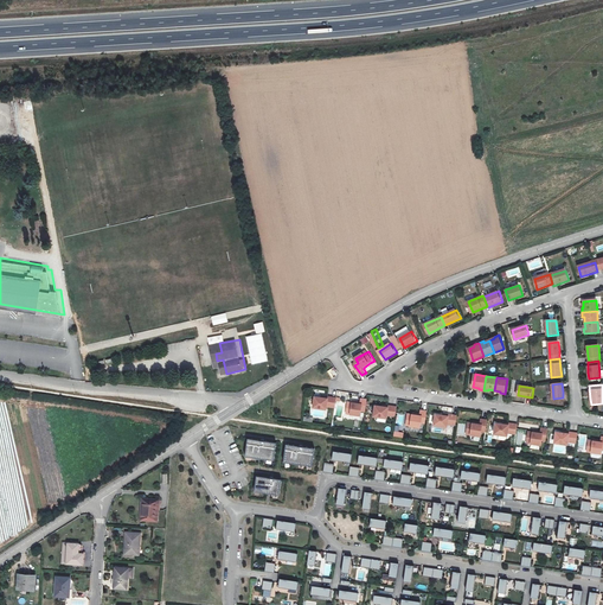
[(325,397),(318,396),(315,407),(328,408),(329,406),(338,407),(339,397),(329,396),(329,397),(325,397)]
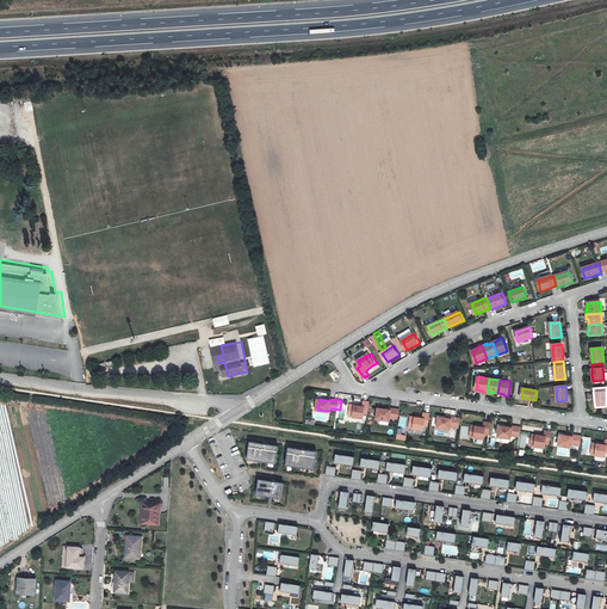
[(352,404),(351,416),(365,417),(365,413),(370,413),(371,401),(365,401),(365,405),(365,406),(352,404)]
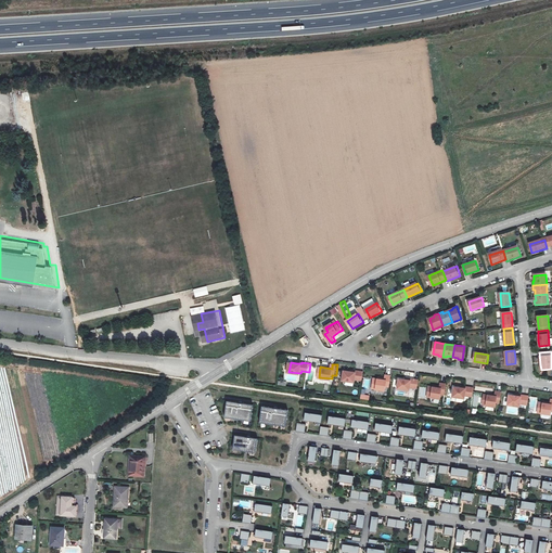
[(363,380),(364,372),(356,370),(356,372),(351,371),(345,370),(344,380),(356,382),(356,378),(363,380)]
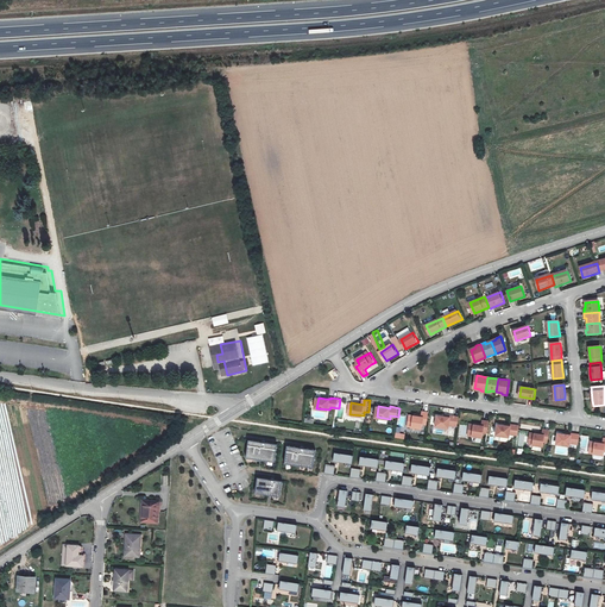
[(410,414),(409,425),(423,427),(423,424),(428,424),(429,412),(423,412),(423,414),(423,417),(417,415),(410,414)]
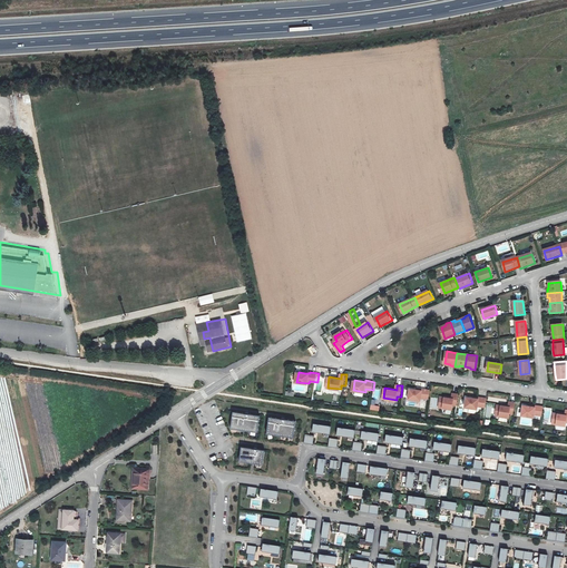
[(410,389),(409,399),(421,400),(421,398),(430,399),(431,390),(422,389),(422,390),(418,390),(410,389)]
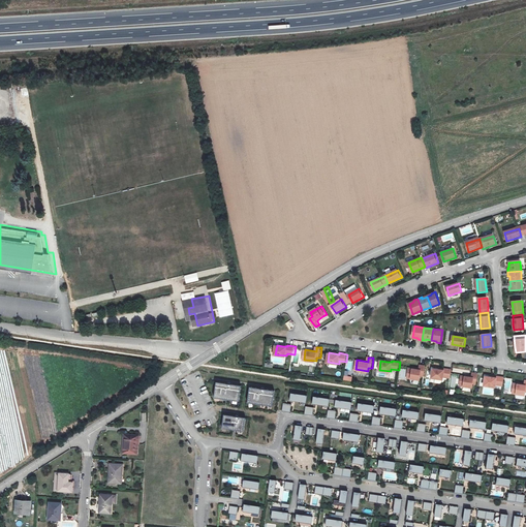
[(409,368),(407,377),(420,379),(421,375),(424,376),(426,366),(421,365),(420,368),(420,370),(413,369),(409,368)]
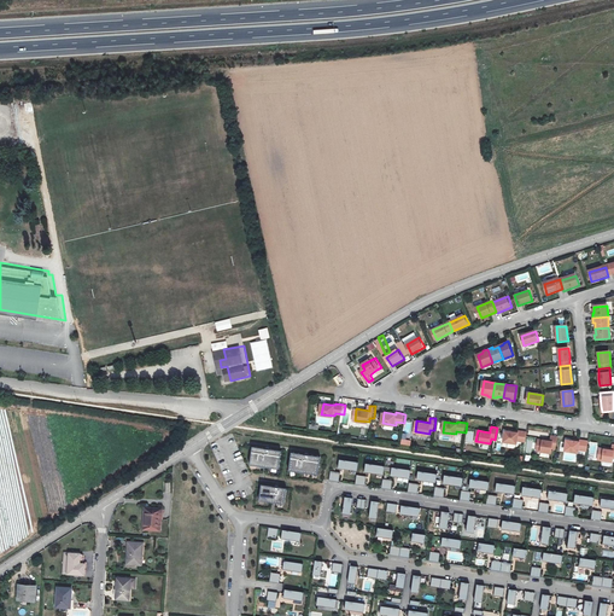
[(506,431),(503,441),(516,443),(518,440),(526,442),(527,433),(519,431),(518,433),(513,431),(506,431)]
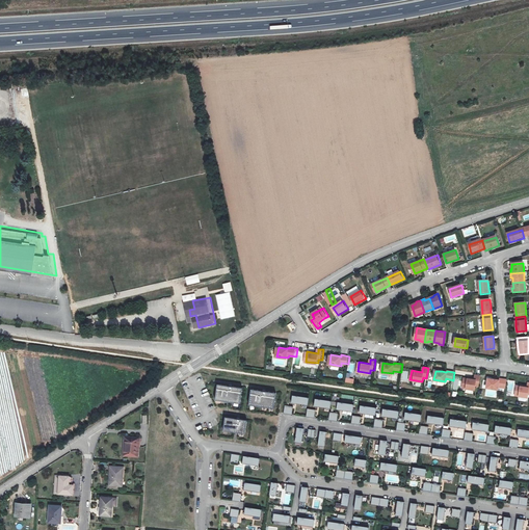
[(464,378),(463,388),(475,390),(475,386),(479,387),(480,375),(475,375),(475,378),(475,379),(468,378),(464,378)]
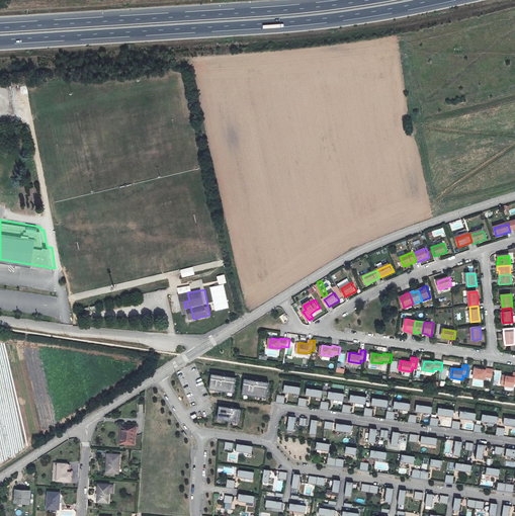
[(475,368),(474,377),(485,379),(485,376),(492,377),(493,369),(486,368),(486,370),(481,369),(475,368)]
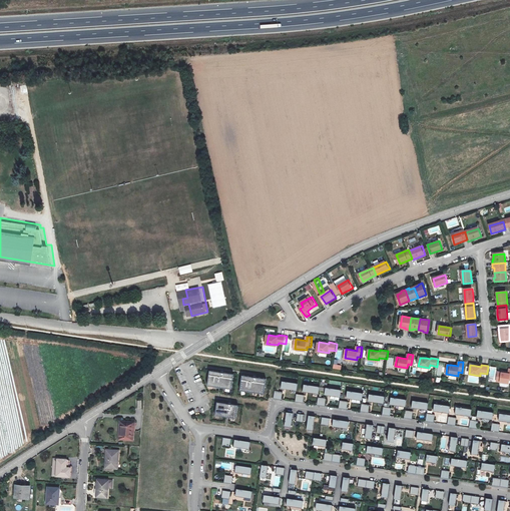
[(498,372),(496,381),(508,383),(509,379),(509,369),(508,372),(508,374),(502,373),(498,372)]
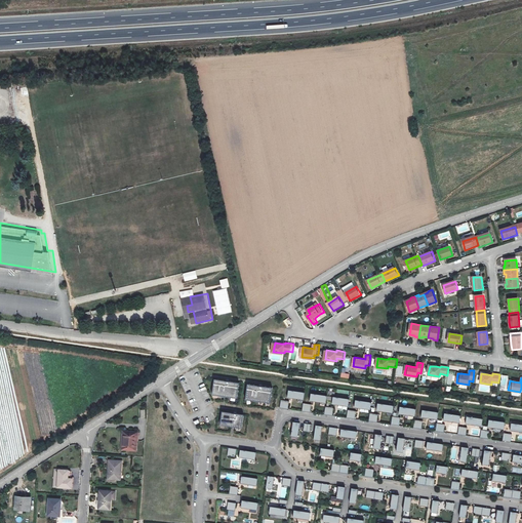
[(236,399),(239,384),(214,380),(212,395),(236,399)]
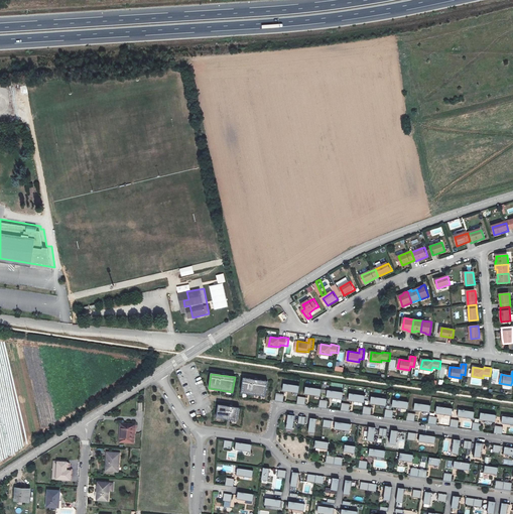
[(267,382),(243,378),(241,393),(265,396),(267,382)]
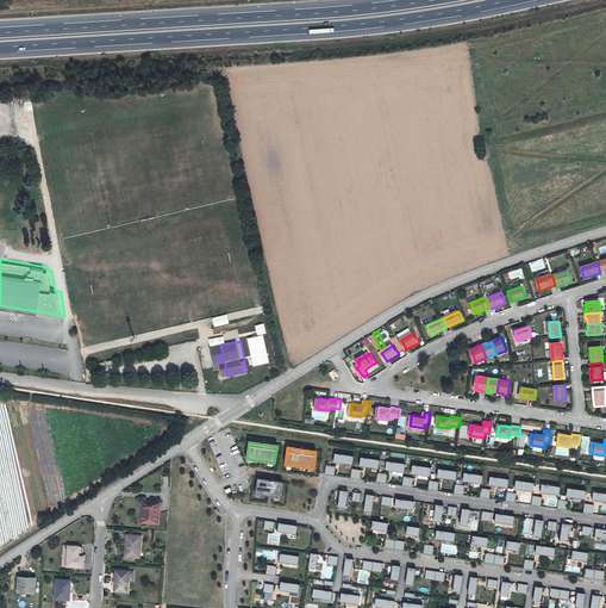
[(354,458),(335,454),(333,463),(353,465),(354,458)]
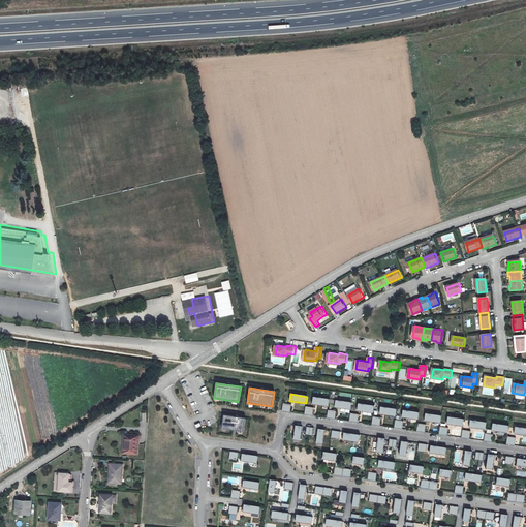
[(329,400),(313,397),(312,404),(328,406),(329,400)]
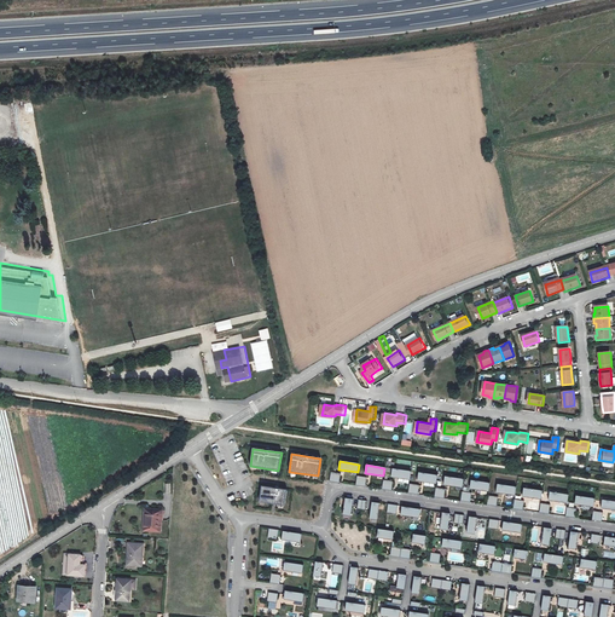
[(411,472),(392,468),(390,477),(410,479),(411,472)]
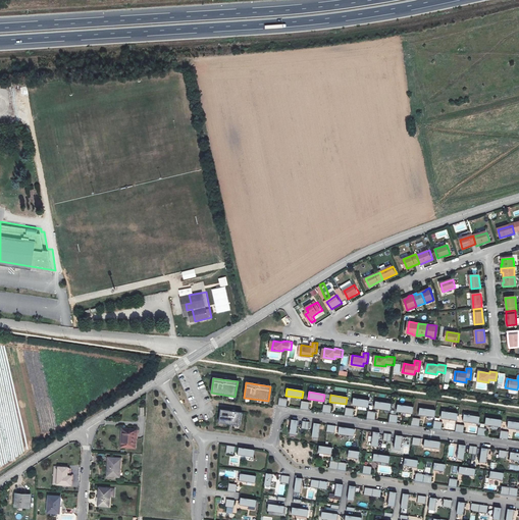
[(287,407),(288,400),(279,399),(278,406),(287,407)]
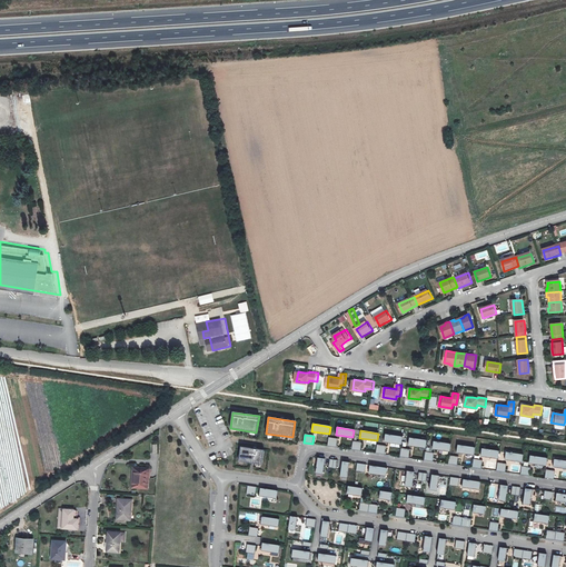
[(401,437),(384,435),(383,441),(400,444),(401,437)]
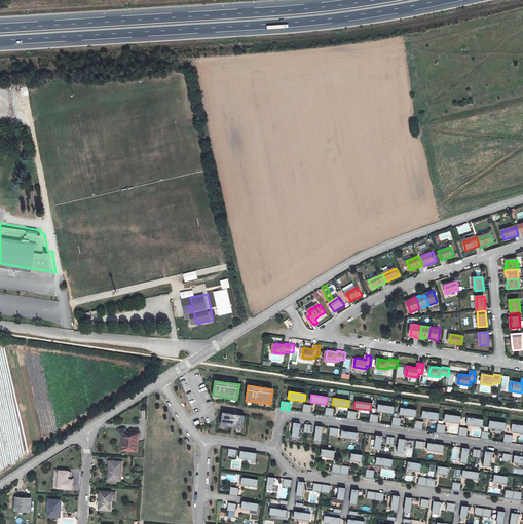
[(311,406),(303,405),(302,412),(310,414),(311,406)]
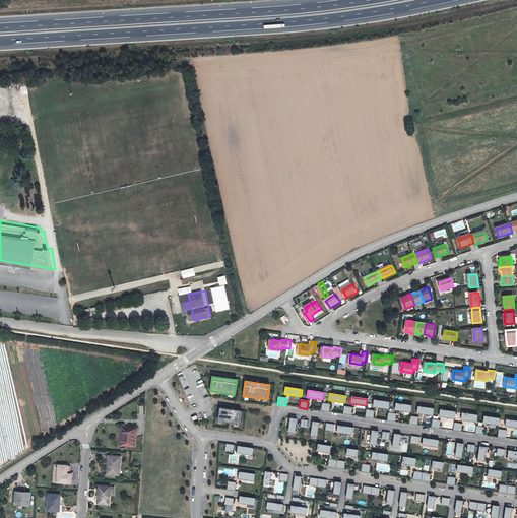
[(389,402),(373,400),(372,407),(388,409),(389,402)]
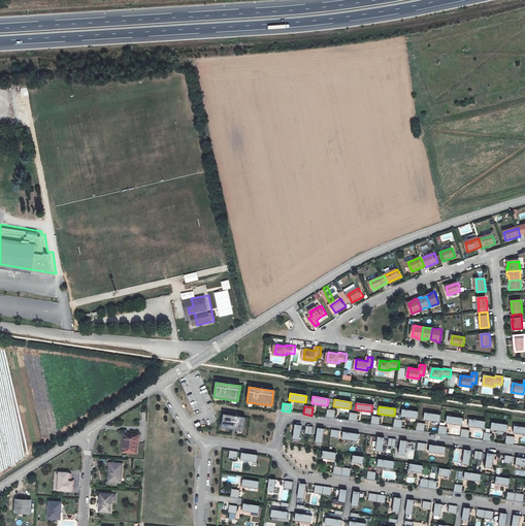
[(333,418),(334,411),(326,409),(325,417),(333,418)]
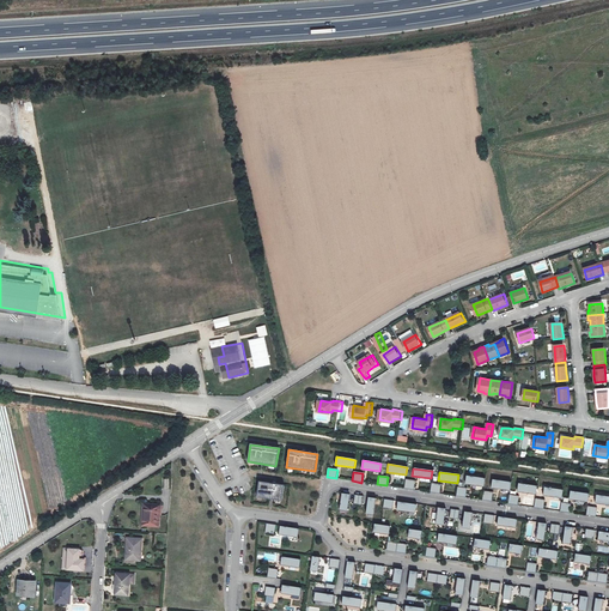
[(483,478),(466,476),(464,484),(482,487),(483,478)]
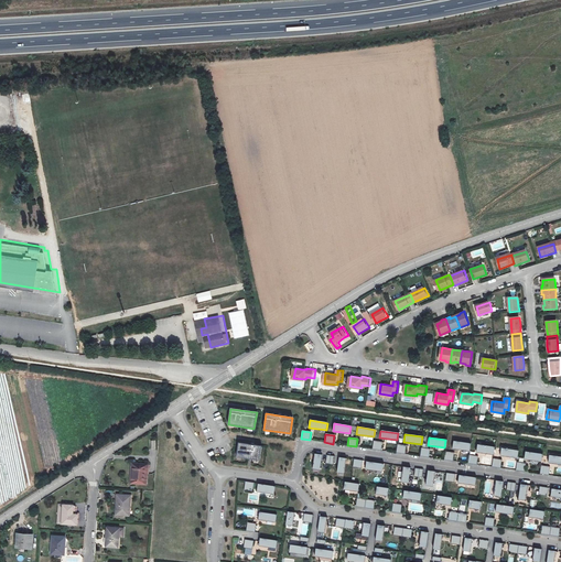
[(381,442),(373,441),(371,450),(380,451),(381,442)]
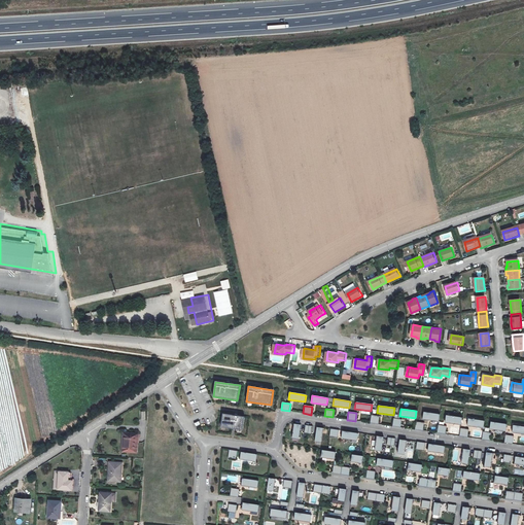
[(439,415),(422,412),(421,419),(438,421),(439,415)]
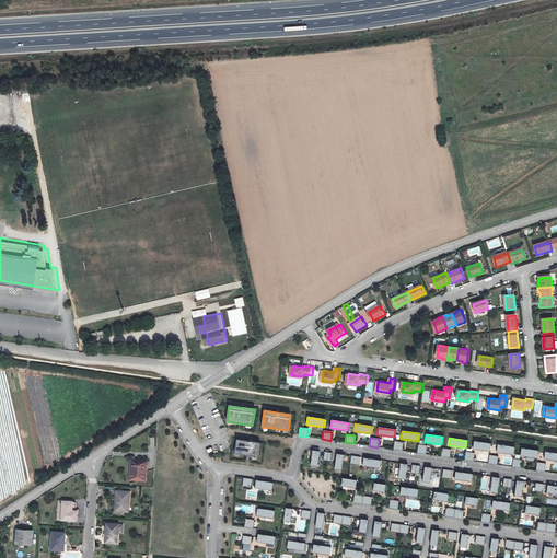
[(259,443),(236,440),(234,454),(257,456),(259,443)]
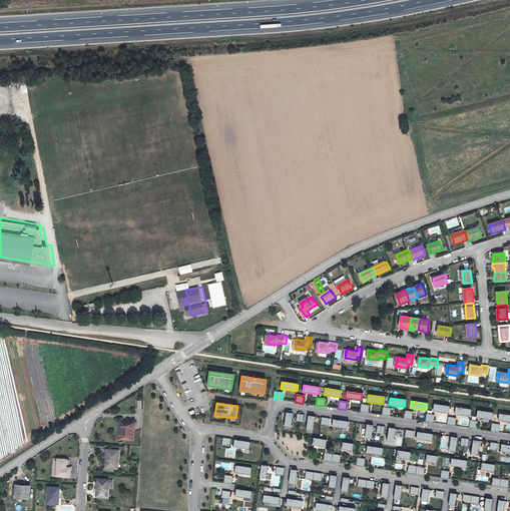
[(368,413),(369,406),(361,404),(360,412),(368,413)]
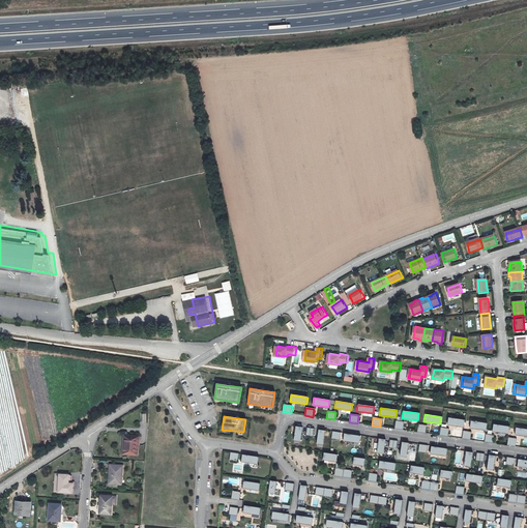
[(463,420),(446,417),(446,424),(462,427),(463,420)]
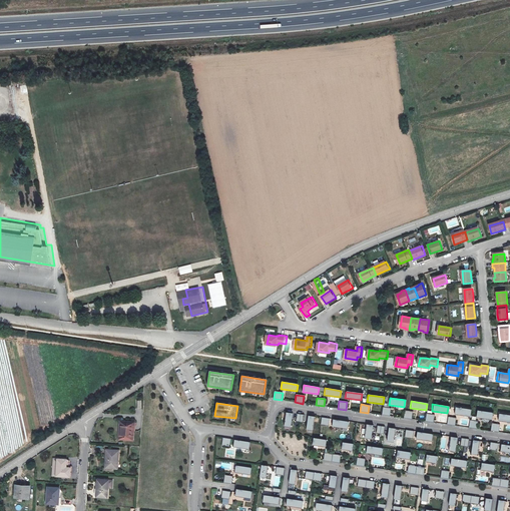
[(390,409),(382,407),(381,415),(389,416),(390,409)]
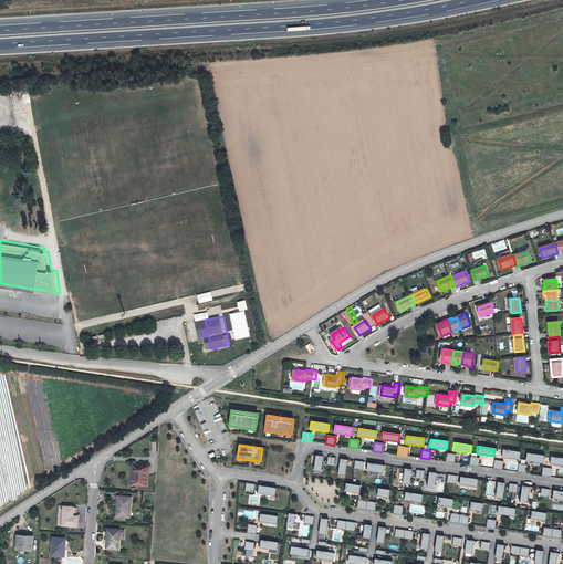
[(519,452),(501,450),(500,457),(517,459),(519,452)]
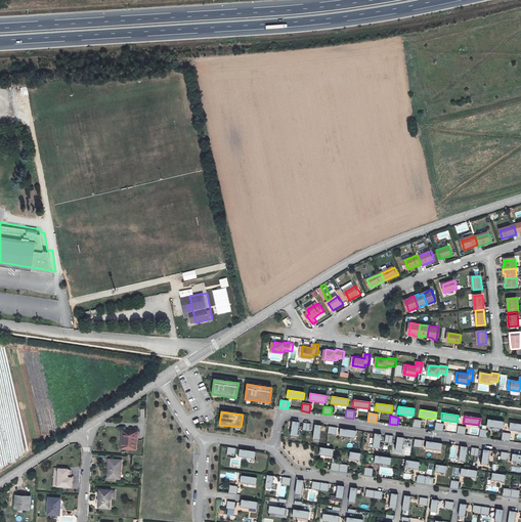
[(420,428),(420,421),(413,420),(411,427),(420,428)]
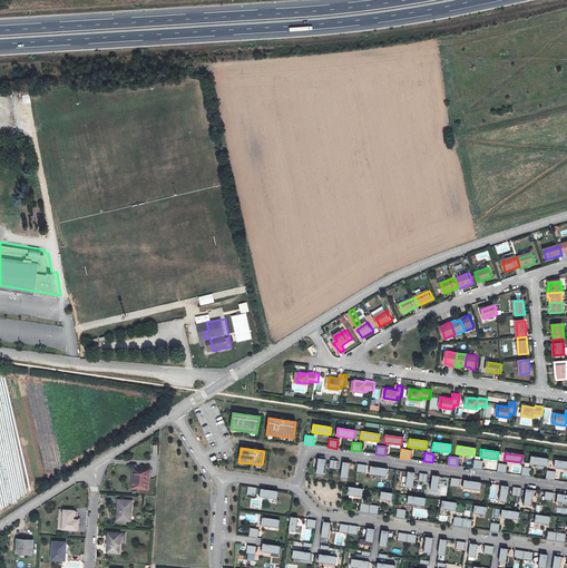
[(546,459),(528,457),(527,463),(545,467),(546,459)]
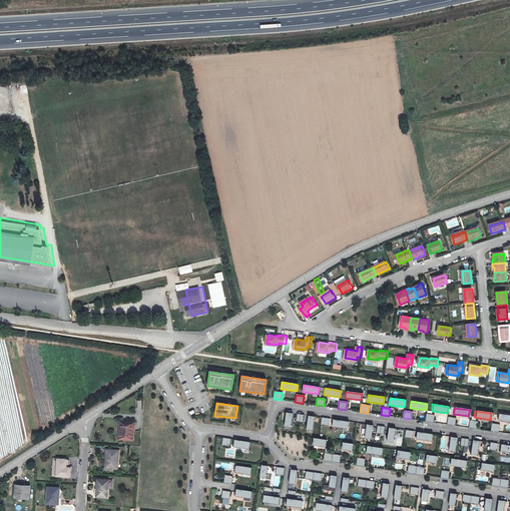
[(293,413),(287,412),(285,426),(291,427),(293,413)]
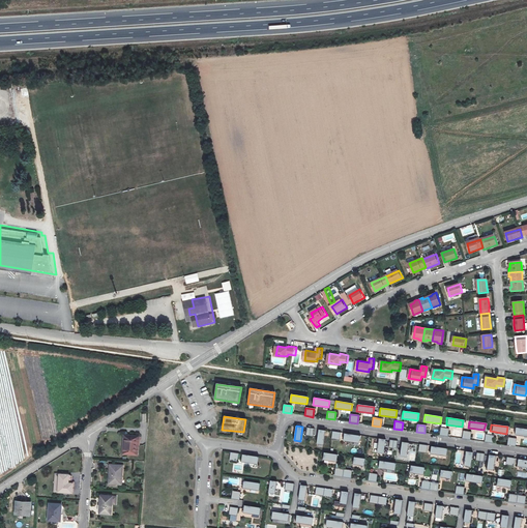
[(447,429),(439,428),(438,435),(446,437),(447,429)]
